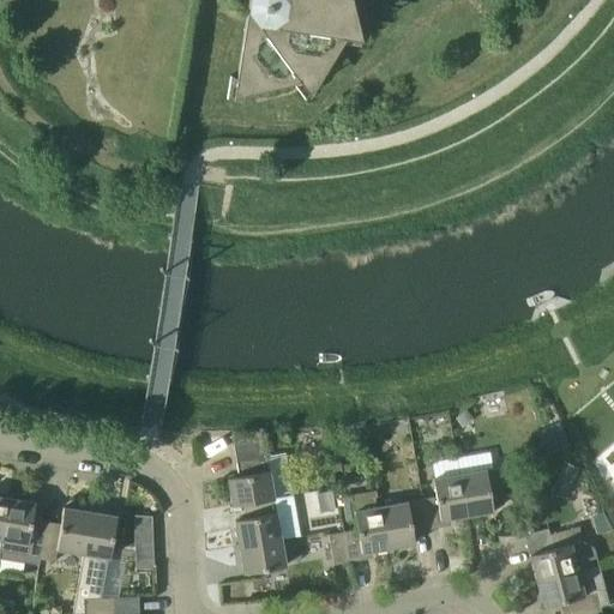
[(350,0),(248,0),(247,8),(250,12),(247,13),(236,79),(230,76),(227,98),(293,82),(305,100),(341,42),(361,44),(350,0)]
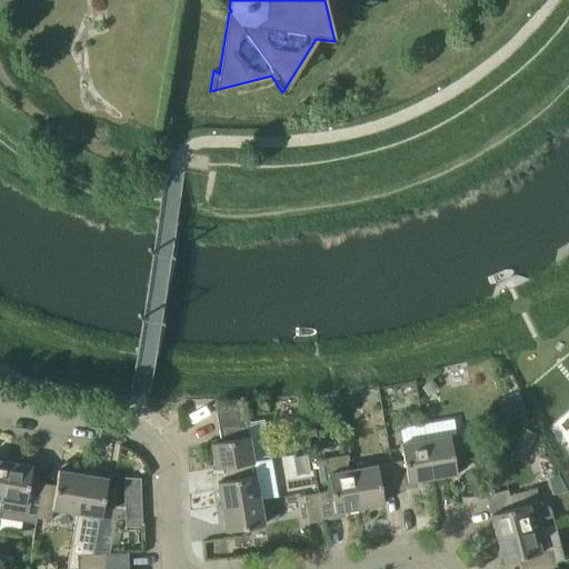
[(496,401),(506,423),(525,415),(516,393),(496,401)]
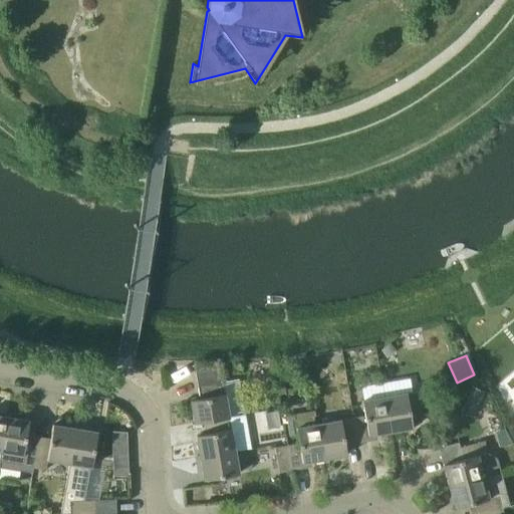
[(214,420),(229,418),(245,415),(239,379),(223,381),(221,366),(195,371),(200,399),(190,401),(194,423),(214,420)]
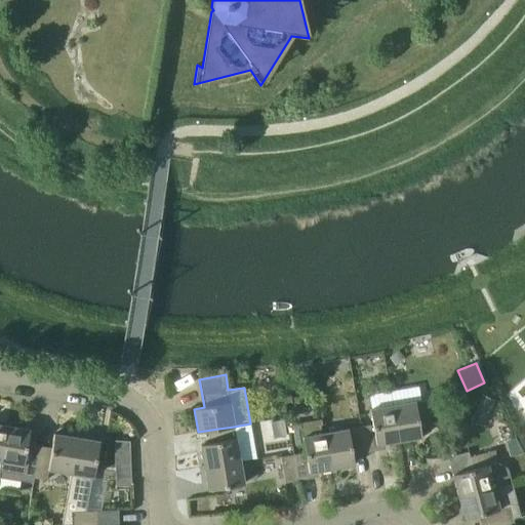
[(393,405),(399,441),(421,437),(419,427),(433,425),(429,399),(415,401),(393,405)]
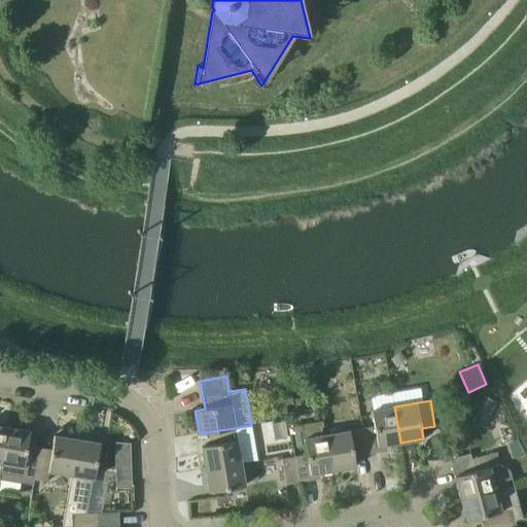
[(378,446),(400,443),(394,407),(372,411),(375,426),(361,428),(366,455),(379,452),(378,446)]
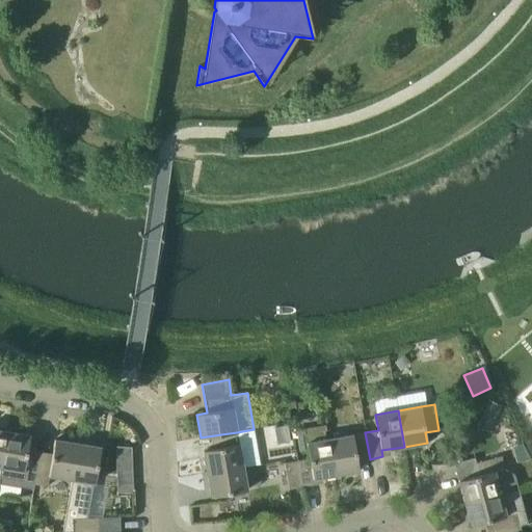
[(287,424),(273,427),(274,431),(276,443),(276,444),(290,441),(290,440),(288,428),(287,424)]
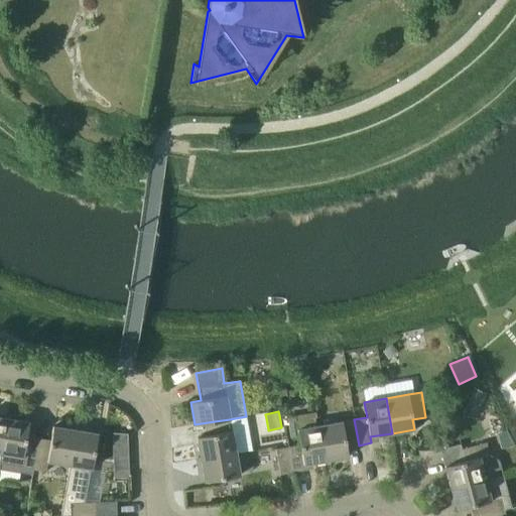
[(288,446),(292,473),(305,471),(304,465),(326,461),(320,425),(316,426),(314,414),(287,418),(291,438),(299,436),(300,444),(288,446)]
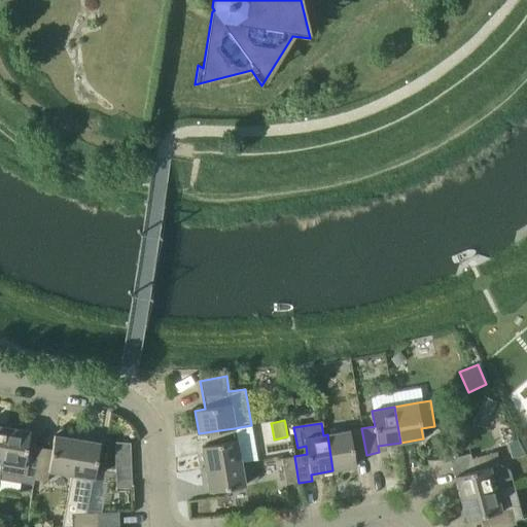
[(26,451),(27,446),(30,431),(7,427),(1,463),(23,466),(22,478),(34,480),(38,453),(26,451)]
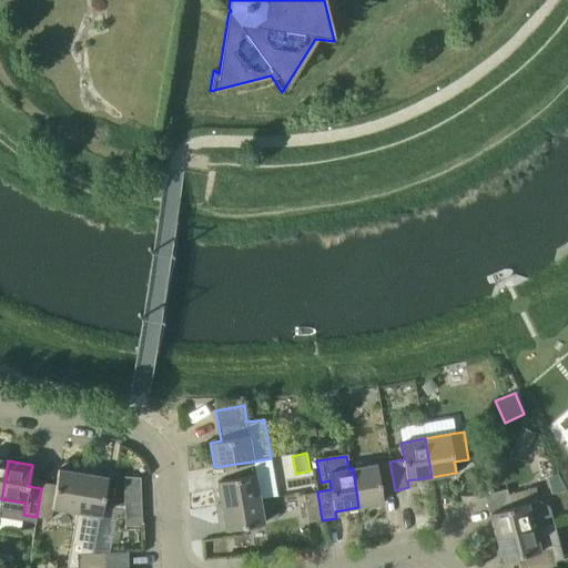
[(221,506),(260,499),(253,462),(236,464),(239,477),(217,482),(221,506)]
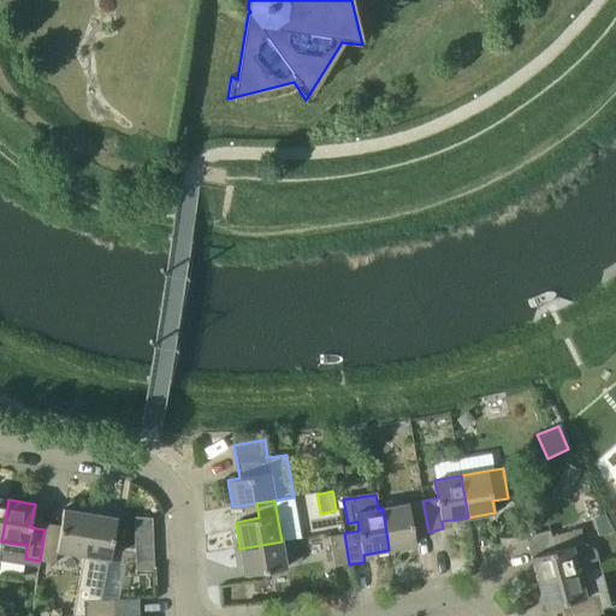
[(414,534),(428,532),(422,501),(383,508),(389,550),(415,545),(414,534)]
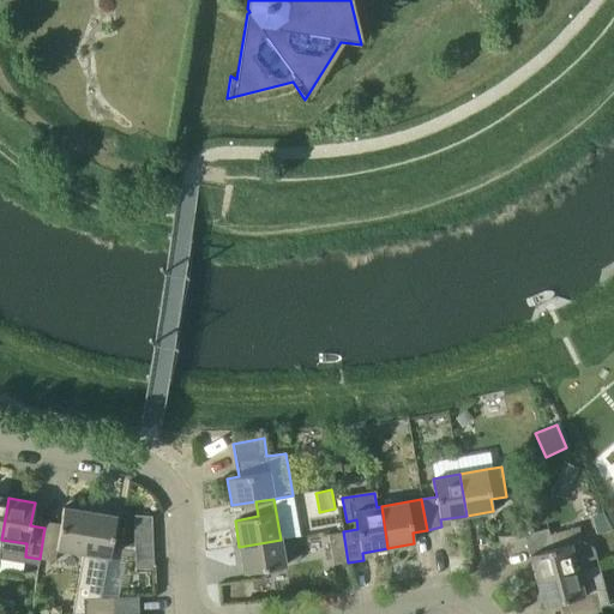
[(83,553),(90,512),(64,507),(59,530),(44,528),(40,559),(54,561),(56,549),(83,553)]
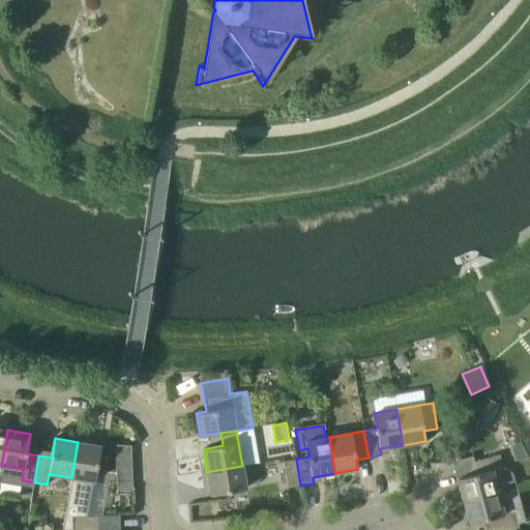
[(86,516),(92,481),(94,481),(100,445),(78,442),(71,477),(63,529),(72,529),(99,528),(98,516),(86,516)]
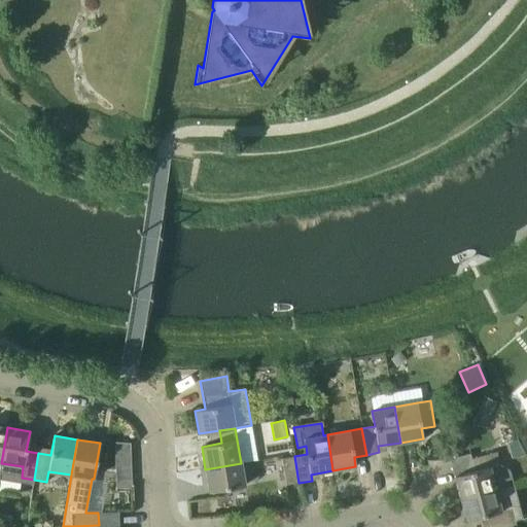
[(121,467),(120,482),(129,483),(130,442),(114,441),(113,467),(121,467)]
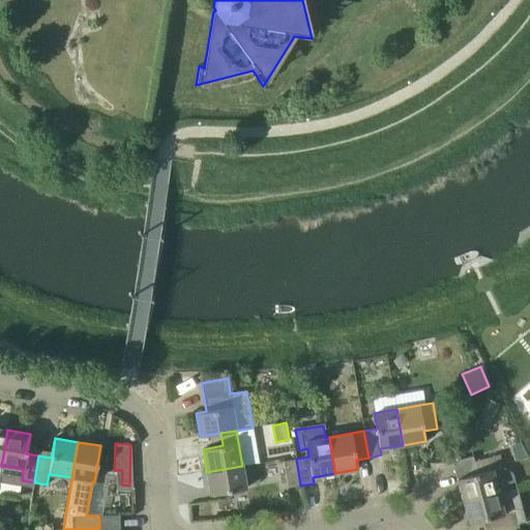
[(512,473),(503,467),(500,453),(474,461),(477,473),(457,478),(463,501),(517,488),(512,473)]
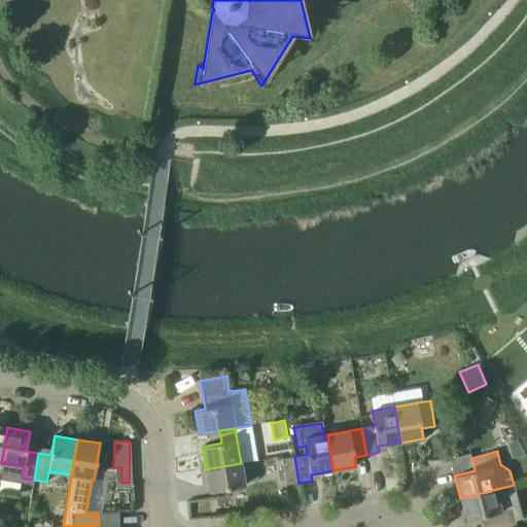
[(286,485),(299,483),(294,456),(281,458),(286,485)]
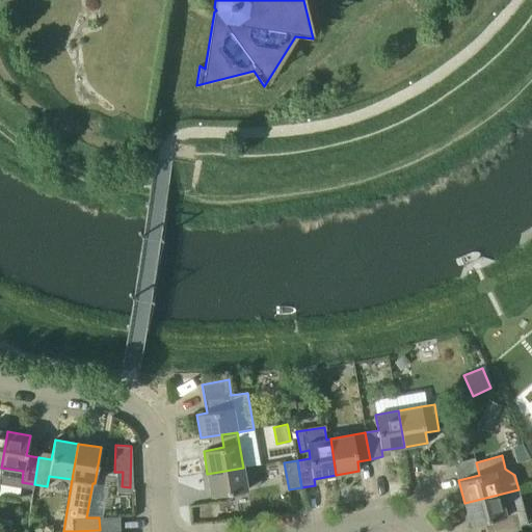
[(243,468),(207,474),(211,497),(247,490),(243,468)]
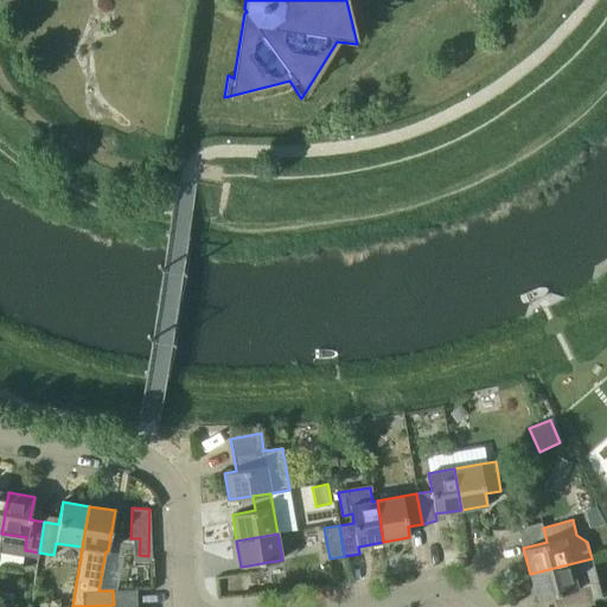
[(563,606),(564,606),(593,600),(602,598),(592,558),(530,574),(537,600),(560,594),(563,606)]
